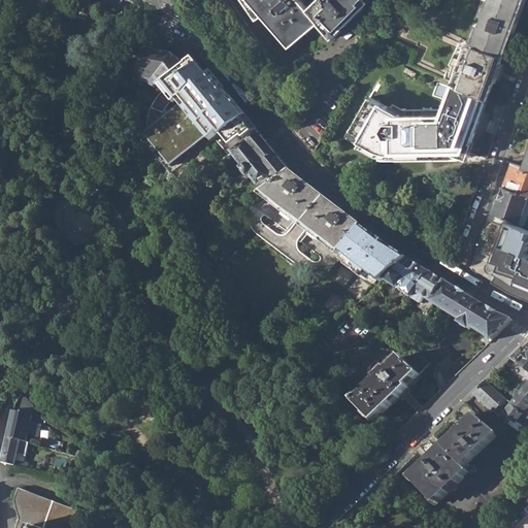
[(288,33),(297,42),(321,22),(338,40),(369,7),(366,5),(370,0),(323,0),(314,10),(303,0),(245,0),(257,13),(262,9),(285,36),(288,33)]
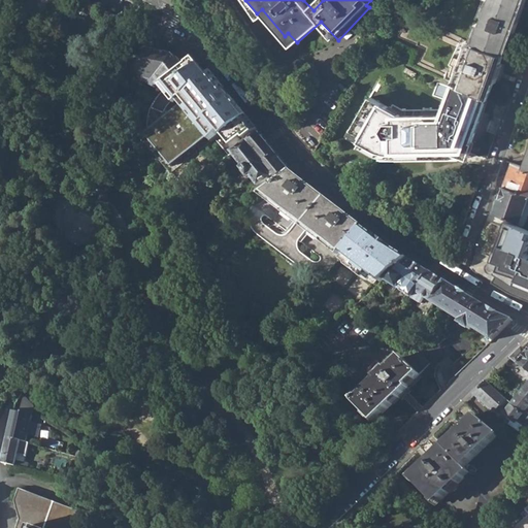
[(503,55),(504,55),(523,0),(446,0),(436,27),(474,44),(479,46),(503,55)]
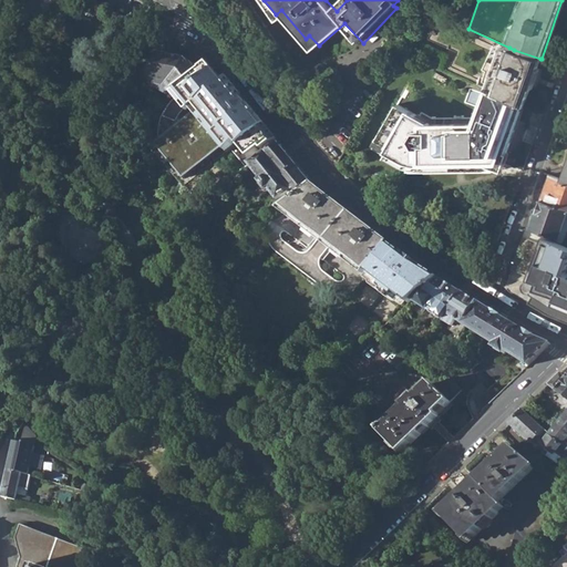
[(488,90),(523,105),(531,86),(542,59),(540,59),(514,50),(509,48),(468,29),(436,14),(423,33),(452,49),(450,55),(442,68),(488,90)]
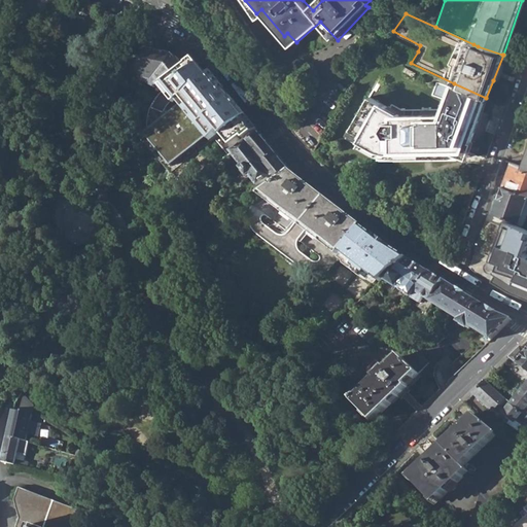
[(389,36),(418,51),(420,45),(393,31),(389,36)]
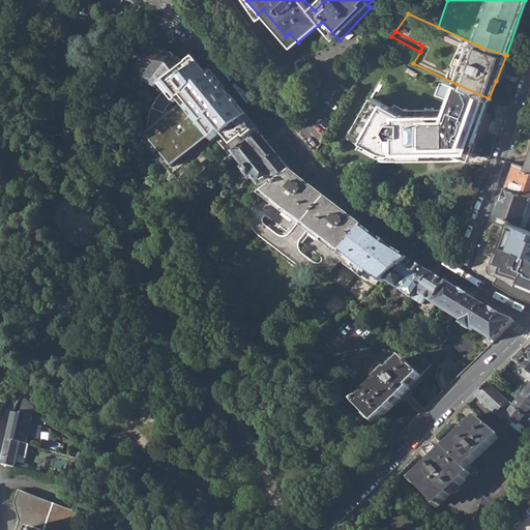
[(152,85),(156,90),(175,76),(179,74),(186,67),(181,60),(180,59),(179,60),(176,57),(174,55),(152,52),(151,63),(146,63),(143,82),(152,85)]
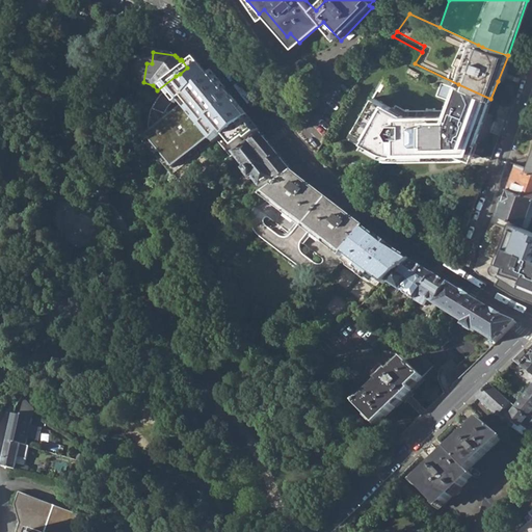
[(182,77),(190,88),(194,92),(215,76),(200,57),(189,65),(187,68),(180,74),(182,77)]
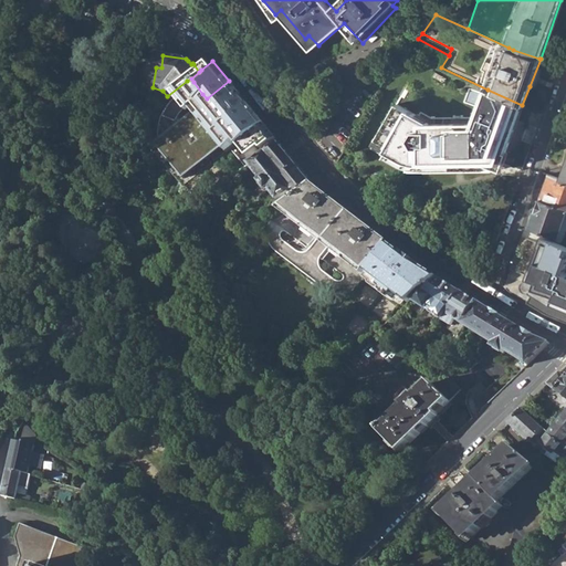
[(435,72),(433,76),(444,82),(447,77),(435,72)]
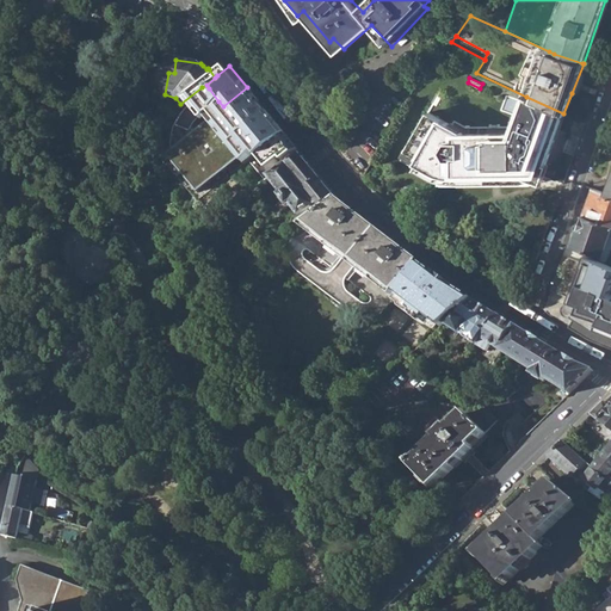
[(197,127),(207,140),(257,99),(247,87),(223,106),(220,110),(197,127)]
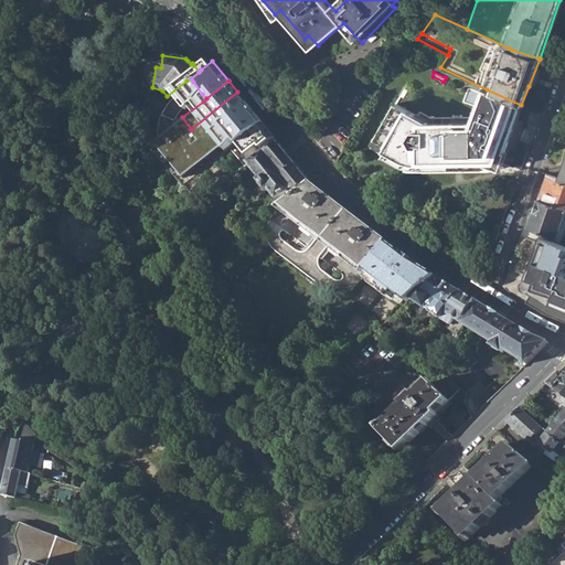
[(521,105),(487,89),(475,124),(428,121),(429,120),(419,115),(420,113),(396,99),(371,146),(398,161),(422,168),(499,169),(521,105)]
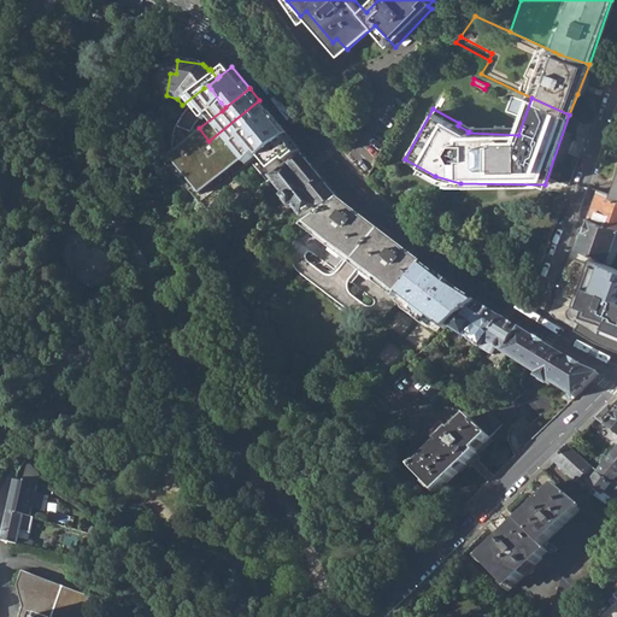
[(269,151),(271,151),(276,147),(291,165),(303,153),(271,115),(258,125),(265,134),(271,141),(266,144),(266,147),(269,151)]
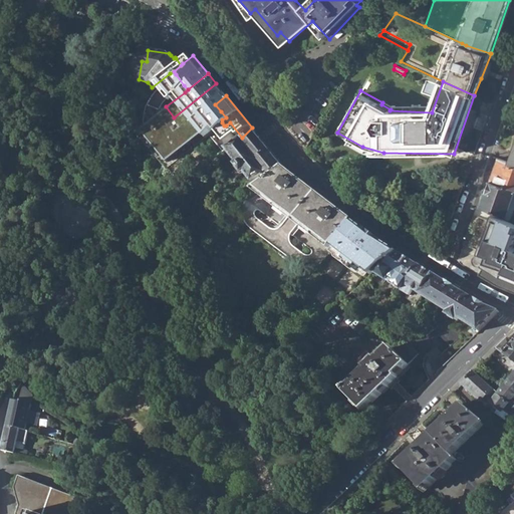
[(221,144),(202,158),(206,164),(228,150),(233,147),(242,138),(230,122),(226,125),(233,136),(228,139),(229,141),(223,146),(221,144)]
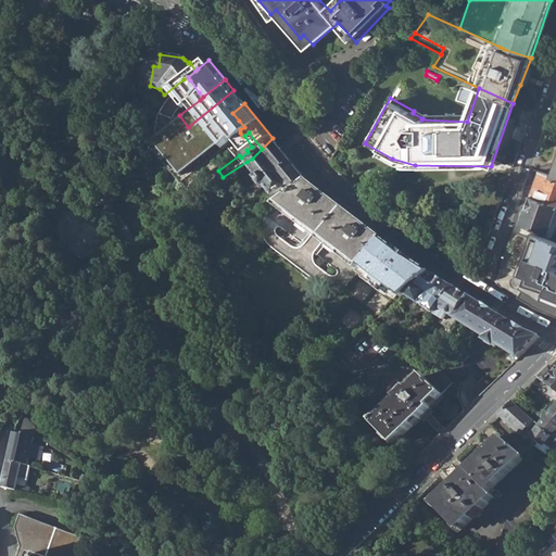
[(287,188),(291,194),(308,181),(273,138),(262,149),(252,159),(247,162),(258,176),(256,178),(263,187),(265,186),(273,196),(287,188)]
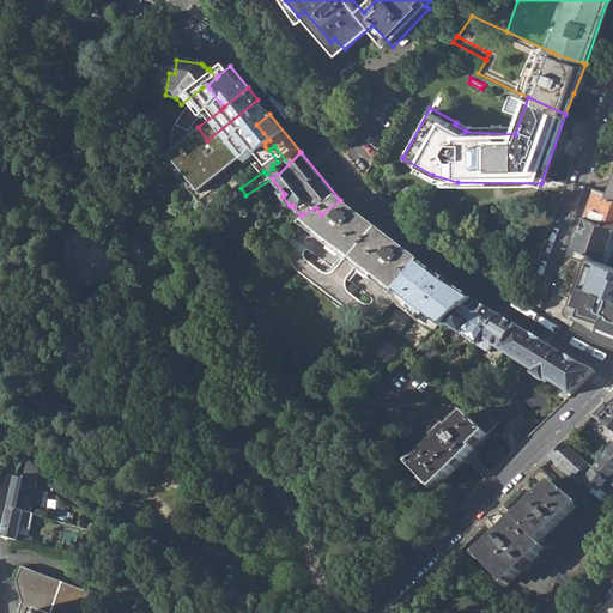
[(206,188),(192,169),(193,167),(189,162),(188,161),(177,169),(163,180),(167,186),(181,206),(206,188)]
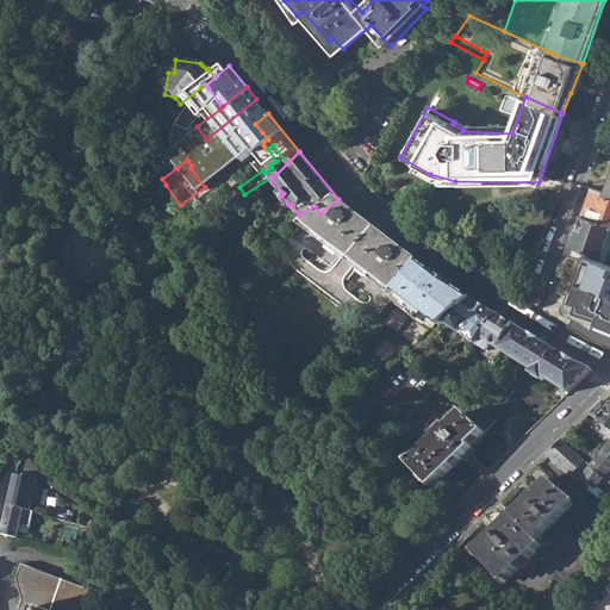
[(591,186),(582,216),(609,224),(609,192),(608,192),(591,186)]
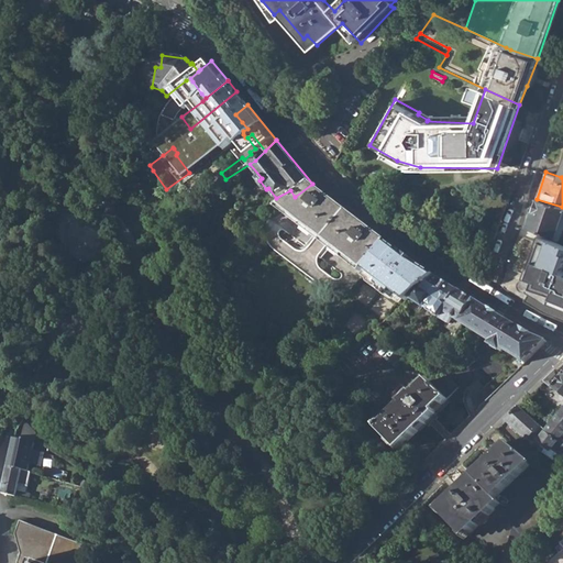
[(220,183),(225,179),(221,173),(217,177),(220,183)]
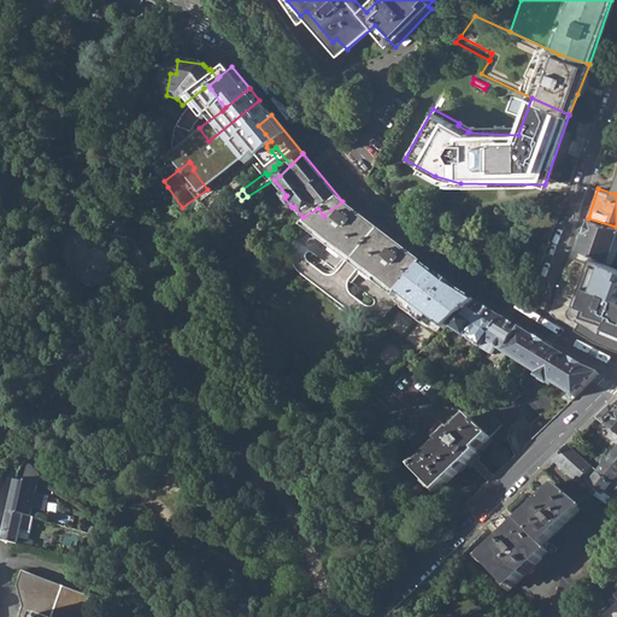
[(311,225),(401,297),(425,266),(342,201),(323,216),(311,225)]
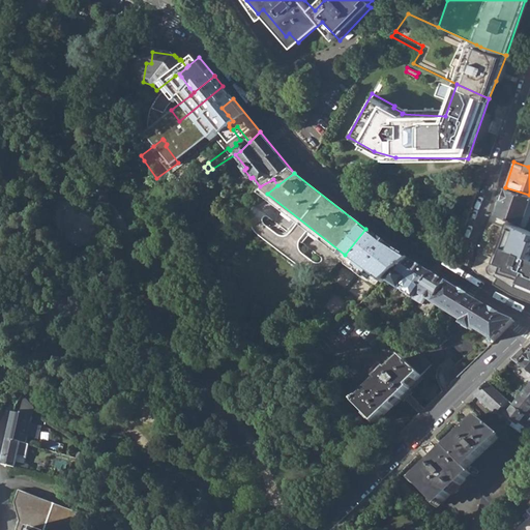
[(529,195),(505,187),(496,213),(509,219),(526,227),(529,214),(529,195)]
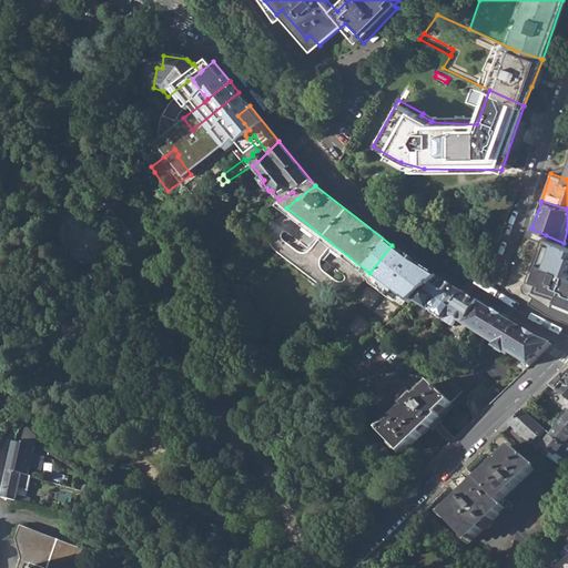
[(567,273),(567,270),(567,245),(564,243),(546,235),(530,277),(536,293),(529,304),(548,316),(567,324),(567,273)]
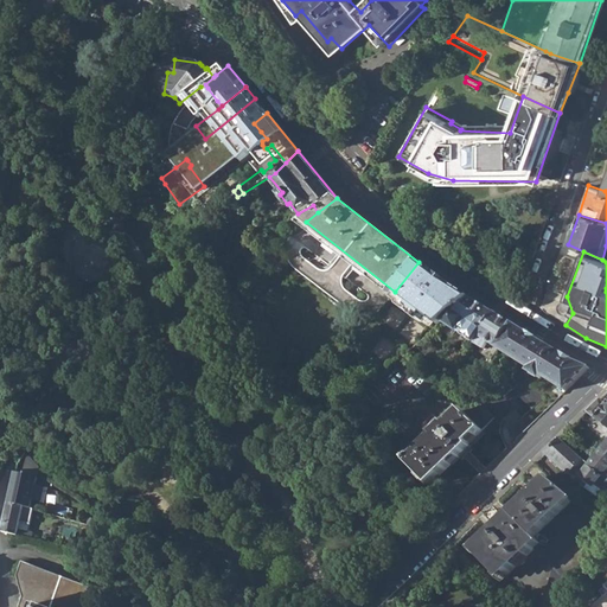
[(353,344),(388,370),(404,355),(443,320),(470,298),(419,262),(395,292),(353,344)]
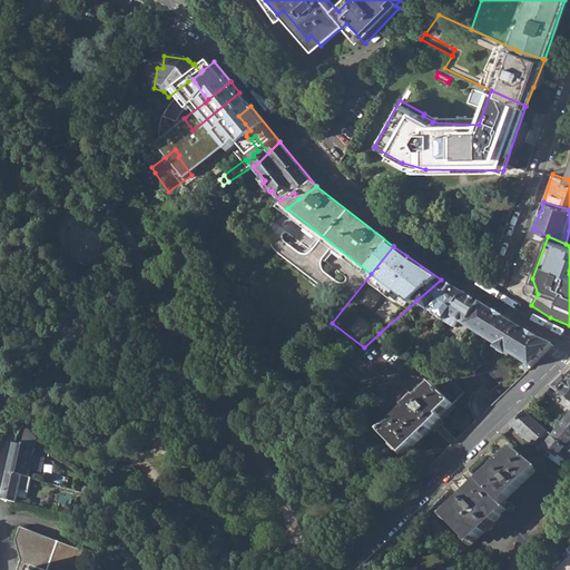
[(441,279),(416,301),(445,321),(450,315),(462,293),(441,279)]
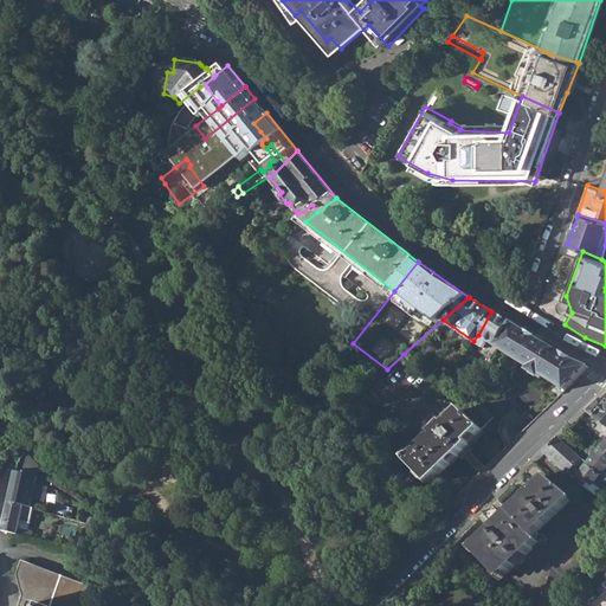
[(478,335),(498,348),(513,324),(491,311),(478,335)]
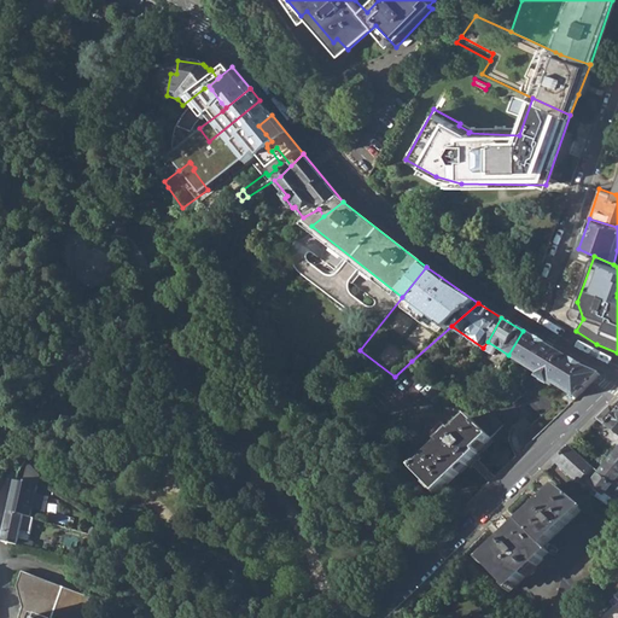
[(552,383),(576,398),(599,375),(581,367),(523,331),(508,355),(540,375),(538,378),(551,386),(552,383)]
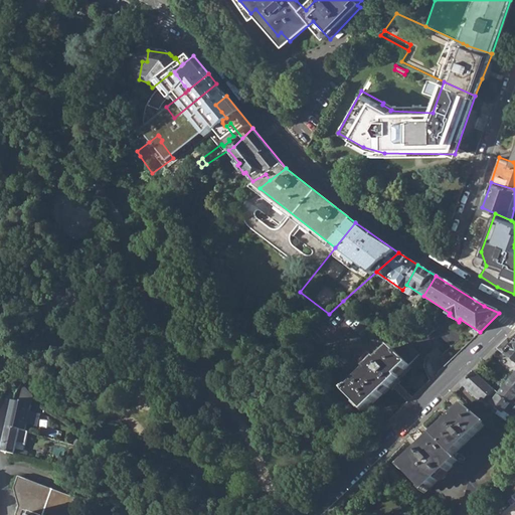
[(436,333),(451,348),(462,338),(445,322),(435,332),(425,322),(417,330),(428,340),(436,333)]
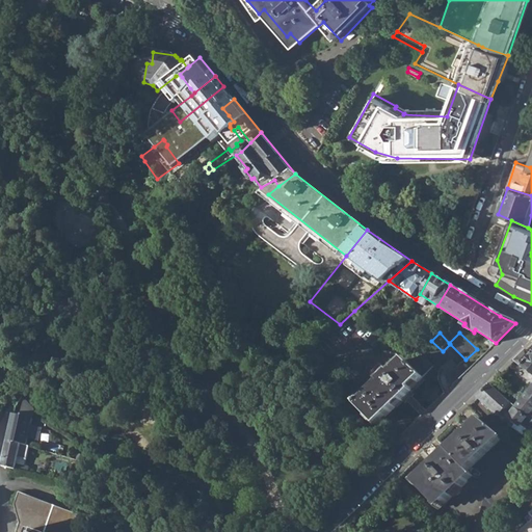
[(531,383),(519,401),(514,407),(507,418),(504,421),(503,421),(524,434),(531,424),(531,423),(531,421),(527,418),(531,410),(531,353),(531,354),(525,350),(514,361),(531,375),(531,383)]
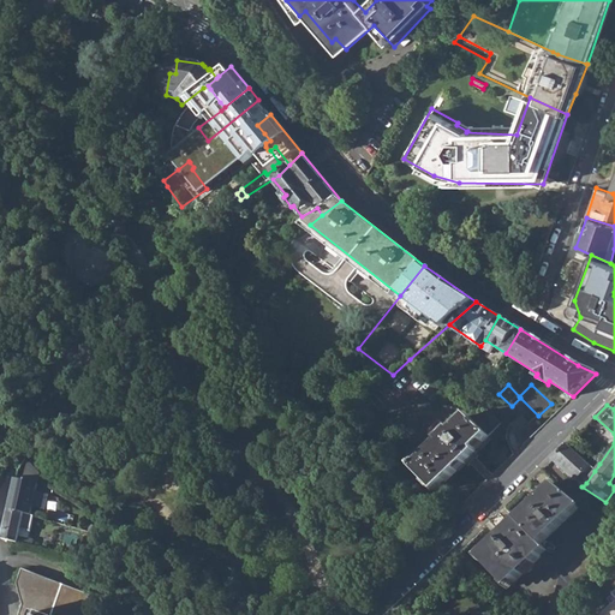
[(477,425),(491,439),(503,427),(489,413),(477,425)]
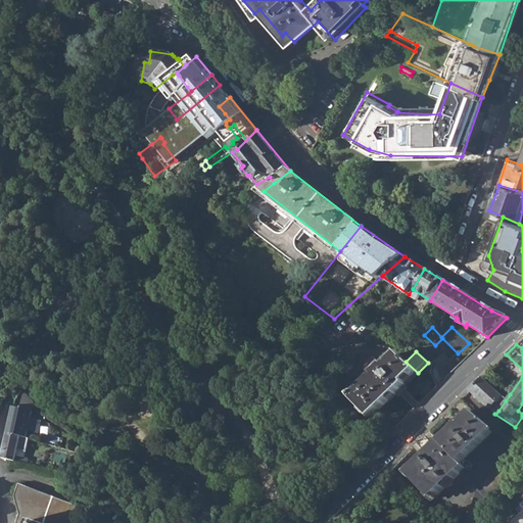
[(350,398),(371,419),(418,373),(406,362),(398,354),(381,370),(379,369),(373,374),(375,376),(354,397),(352,396),(350,398)]
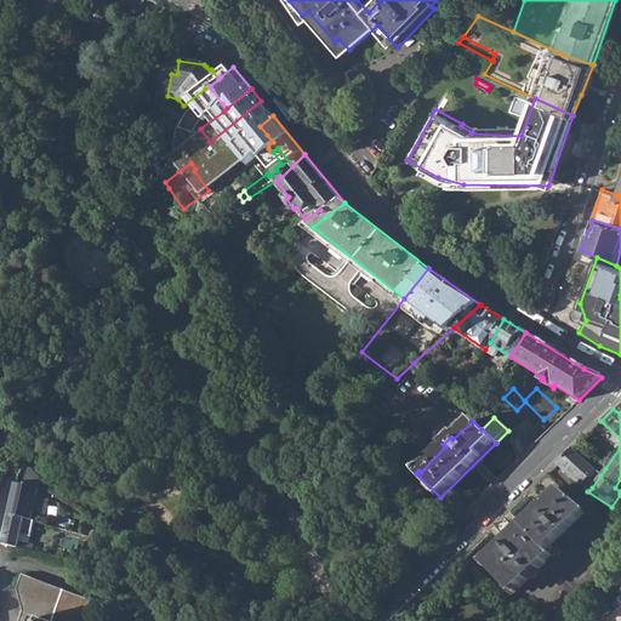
[(588,491),(592,488),(600,476),(596,469),(573,449),(557,463),(580,484),(581,483),(588,491)]
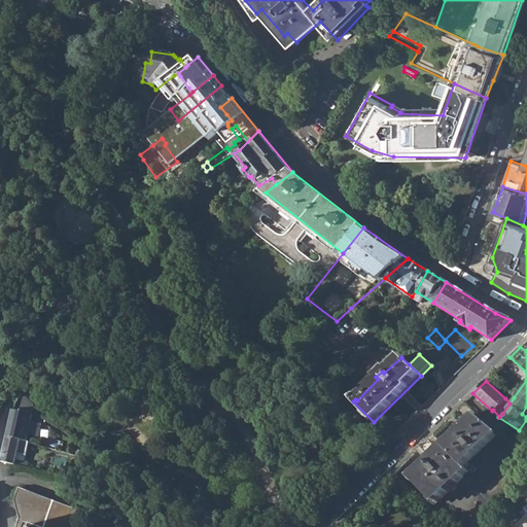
[(505,398),(510,403),(514,397),(510,393),(505,398)]
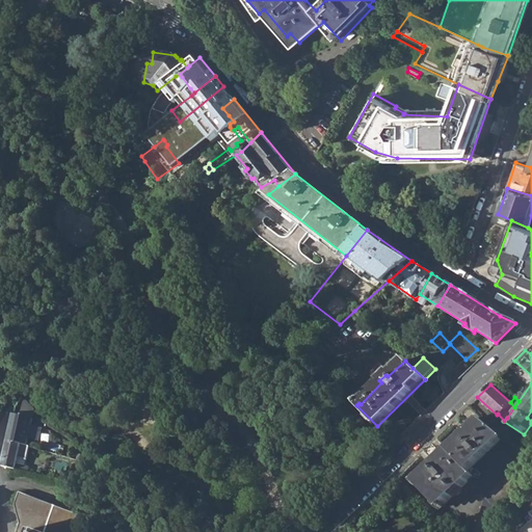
[(24,421),(12,418),(11,423),(7,441),(30,447),(34,449),(35,444),(29,442),(23,440),(26,427),(22,426),(24,421)]
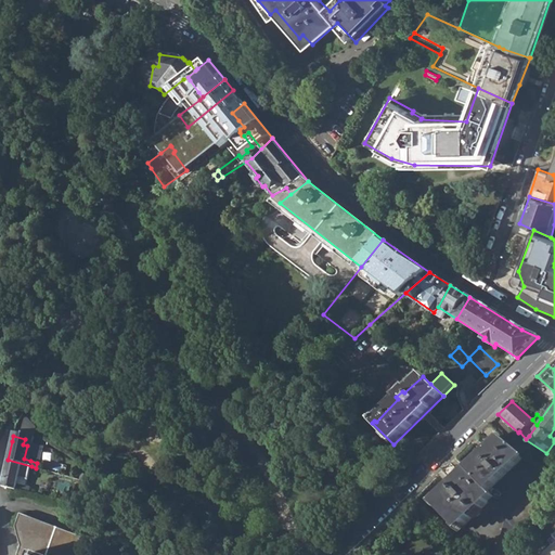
[(467,469),(489,491),(524,455),(503,440),(500,437),(467,469)]
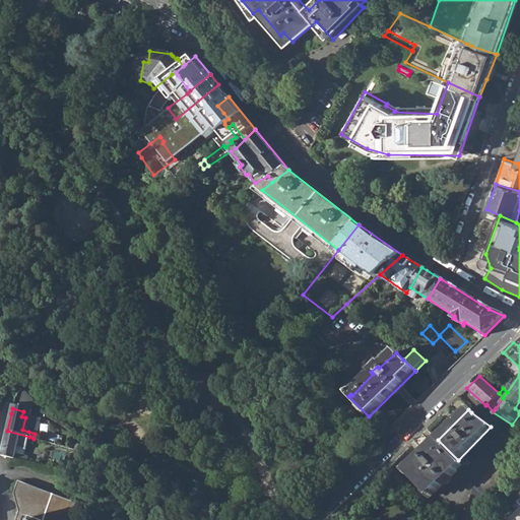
[(31,419),(25,417),(22,430),(28,432),(31,419)]
